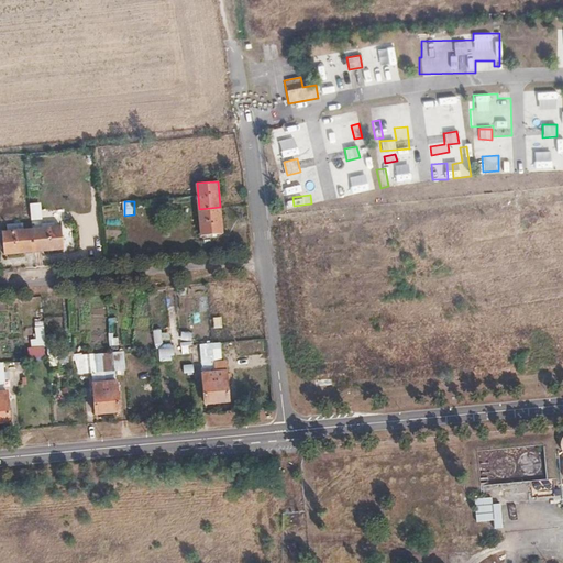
[(220,207),(199,209),(201,236),(222,233),(220,207)]
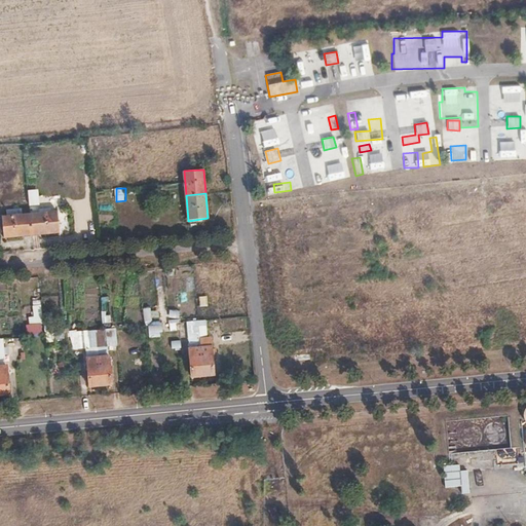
[(46,219),(29,221),(30,237),(48,236),(46,219)]
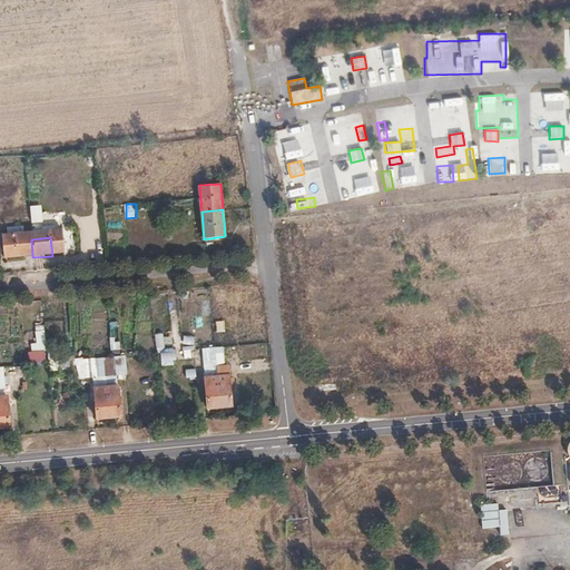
[(31,239),(11,242),(12,259),(32,257),(31,239)]
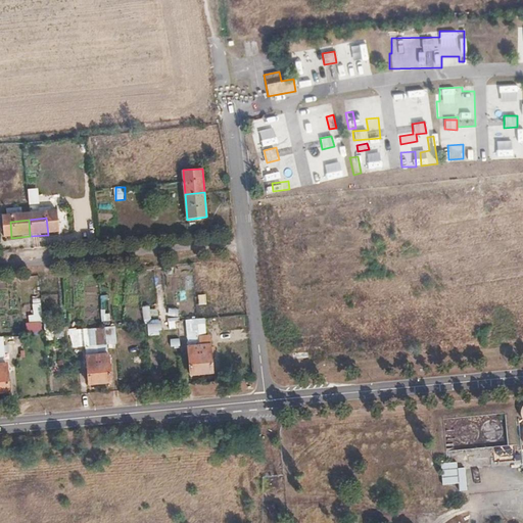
[(33,298),(35,314),(28,315),(30,334),(45,333),(41,297),(33,298)]
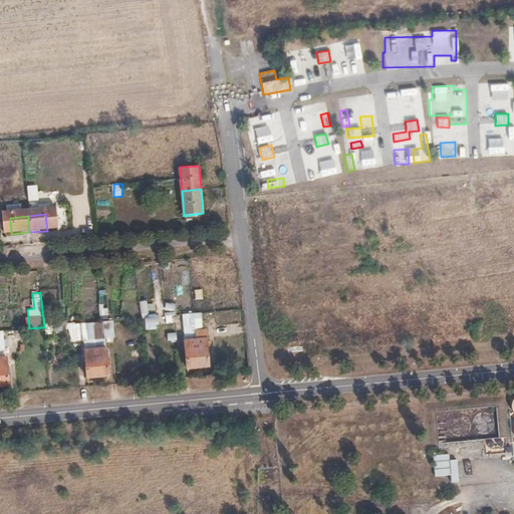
[(141,301),(143,316),(150,315),(149,300),(141,301)]
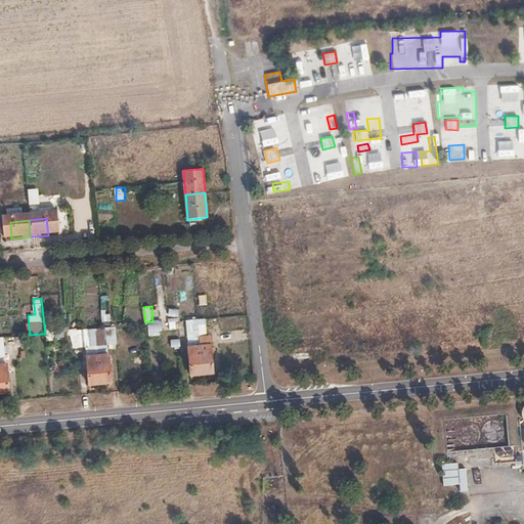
[(170,308),(169,329),(179,330),(180,309),(170,308)]
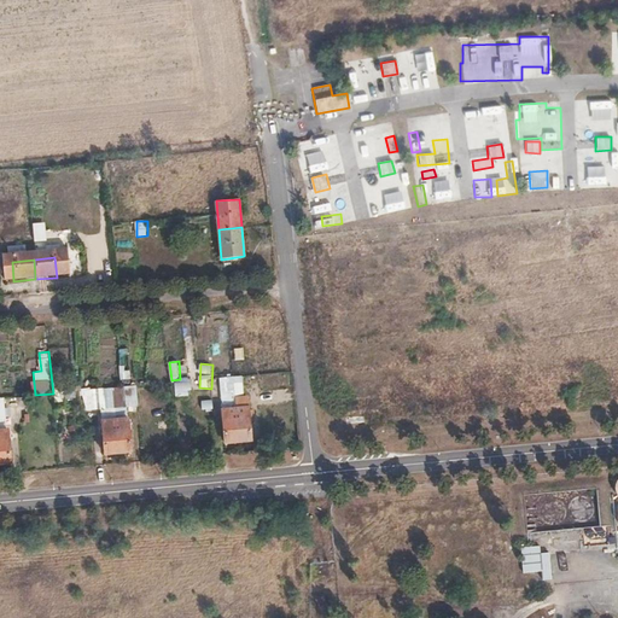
[(132,379),(130,367),(121,367),(121,380),(132,379)]
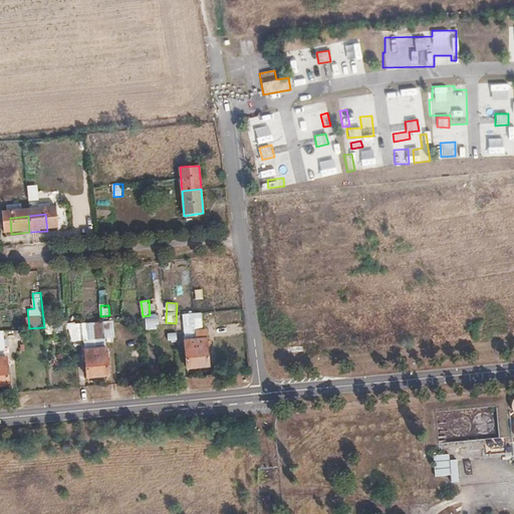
[(194,313),(186,313),(188,330),(195,330),(194,313)]
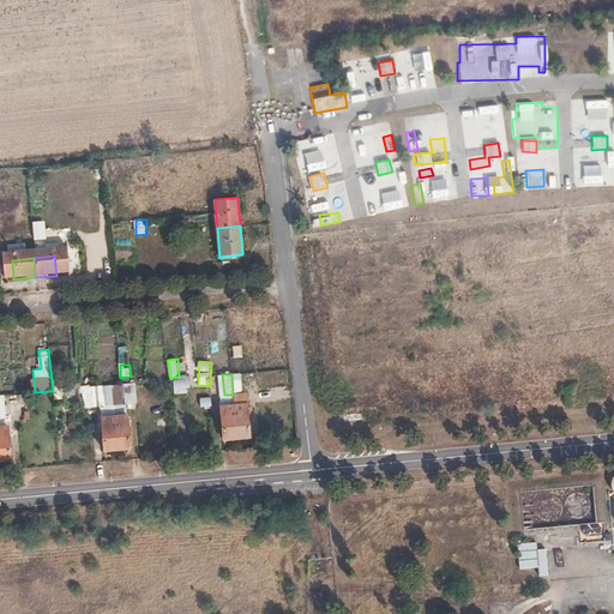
[(193,378),(174,379),(175,389),(194,386),(193,378)]
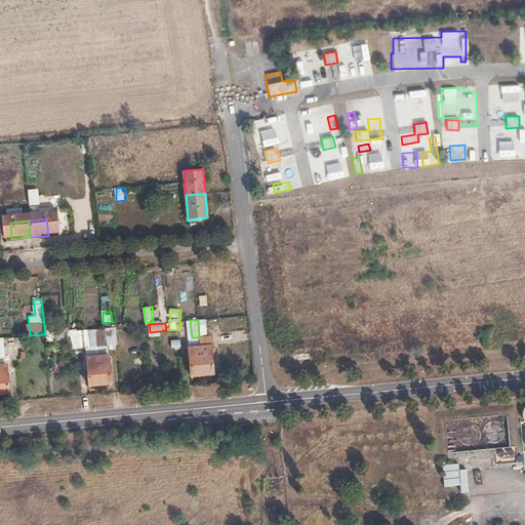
[(102,328),(97,329),(99,346),(107,345),(105,328),(103,328),(102,328)]
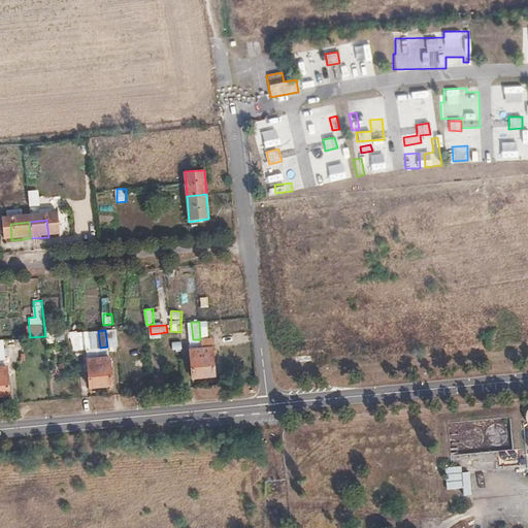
[(98,331),(92,331),(93,349),(100,348),(98,331)]
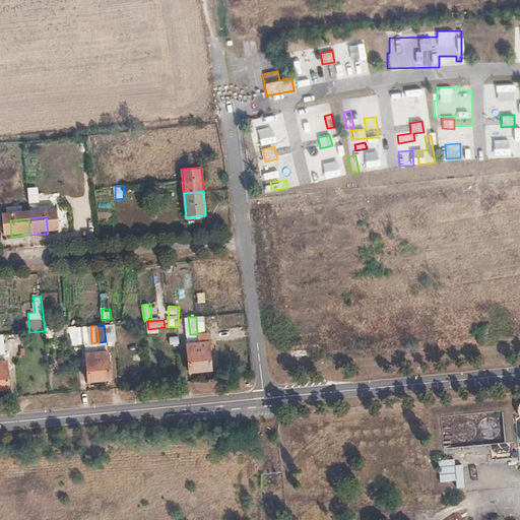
[(181,343),(180,335),(171,335),(171,344),(181,343)]
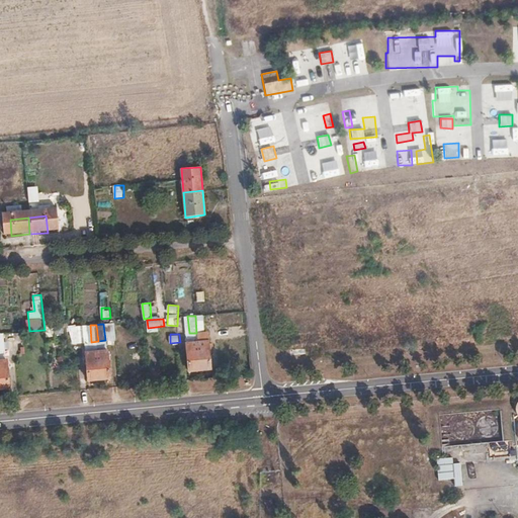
[(197,342),(198,349),(199,370),(210,369),(207,341),(197,342)]
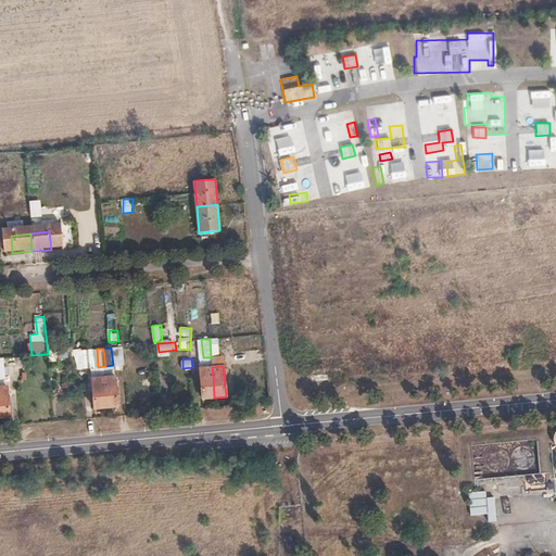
[(212,367),(200,368),(203,399),(214,397),(213,375),(212,367)]
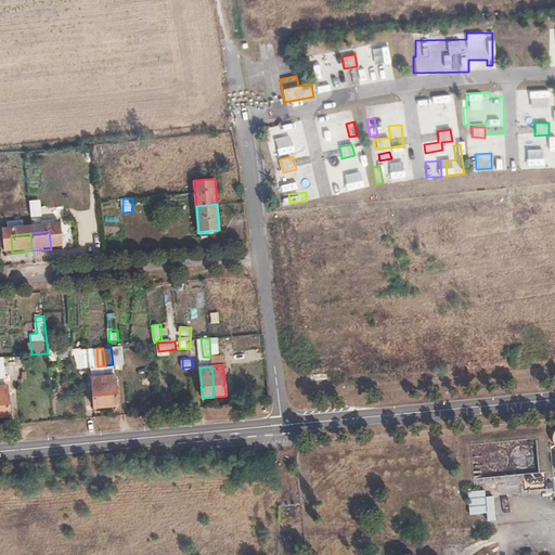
[(106,376),(93,377),(97,408),(108,407),(106,376)]
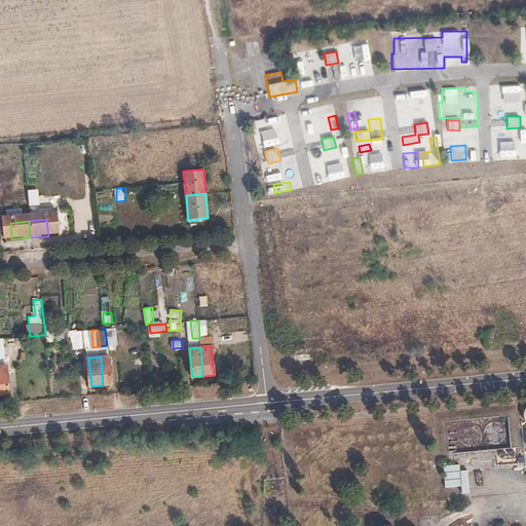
[(111,357),(101,357),(103,385),(114,384),(111,357)]
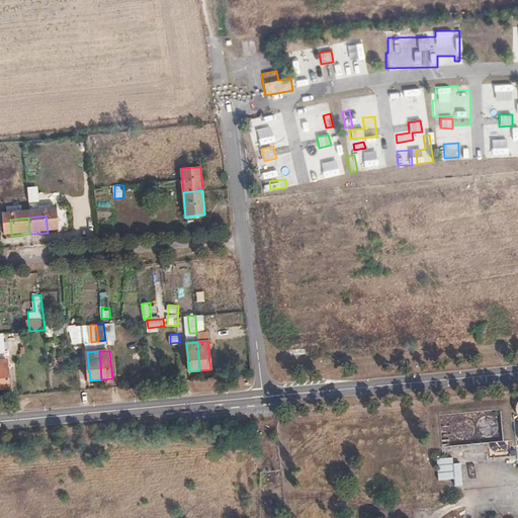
[(9,360),(0,360),(0,386),(0,389),(12,387),(9,360)]
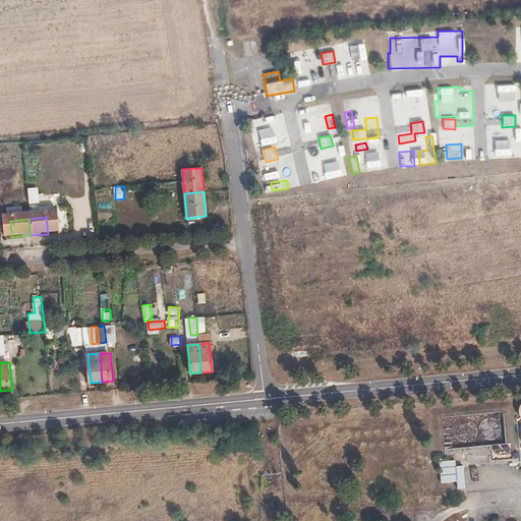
[(484,427),(483,430),(483,433),(484,438),(486,441),(489,443),(494,444),(497,443),(500,442),(503,440),(505,437),(506,433),(506,429),(505,426),(502,423),(500,421),(496,420),(493,421),(489,422),(486,424),(484,427)]
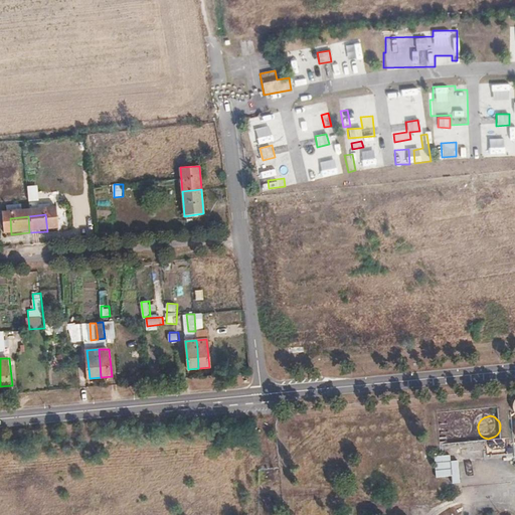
[(457,423),(455,427),(455,431),(456,435),(458,438),(461,440),(464,441),(467,441),(471,441),(474,439),(476,436),(478,433),(478,428),(477,425),(475,422),(472,419),(469,418),(465,418),(462,419),(459,420),(457,423)]
